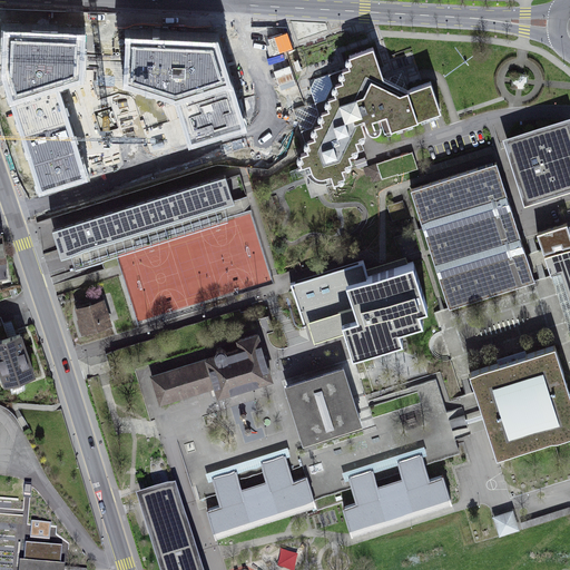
[(5,25),(3,69),(56,81),(81,72),(82,29),(5,25)]
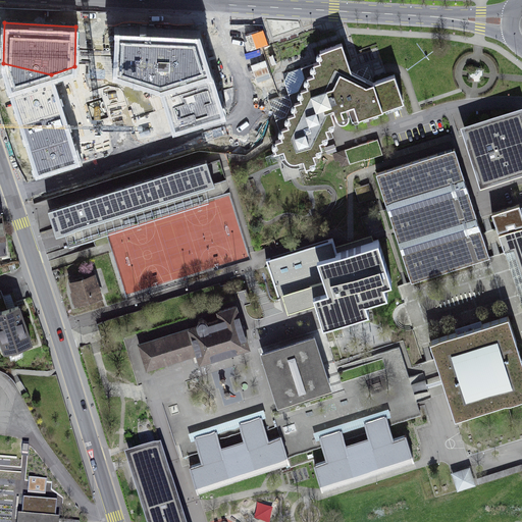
[(114,69),(160,85),(198,33),(116,29),(114,69)]
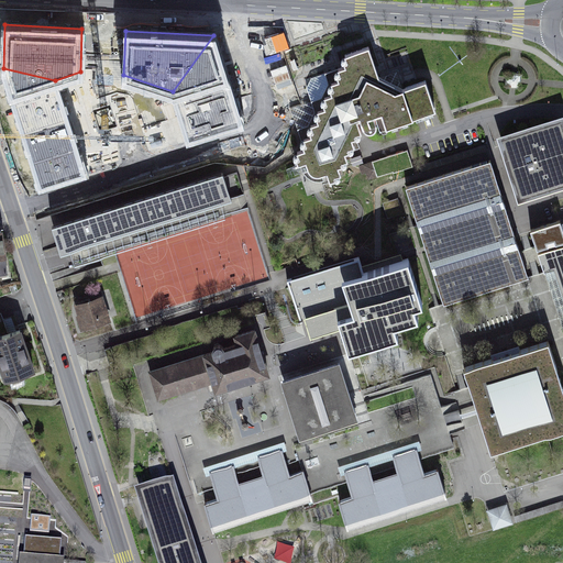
[(241,122),(213,35),(173,91),(188,140),(241,122)]
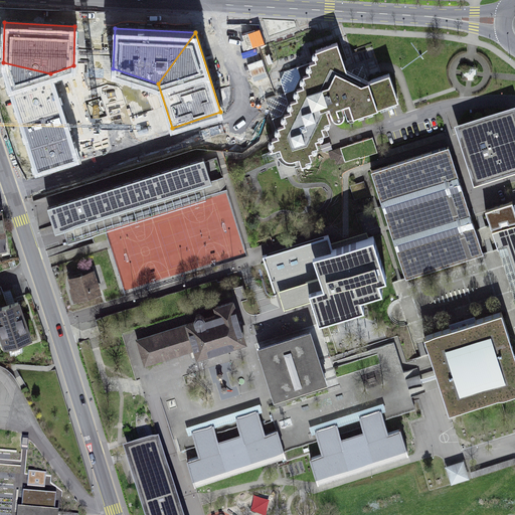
[(285,71),(281,80),(291,111),(272,118),(279,137),(272,139),(272,140),(273,140),(274,143),(272,145),(271,146),(273,151),(276,150),(278,153),(281,152),(282,155),(293,160),(299,158),(302,165),(307,163),(307,161),(307,160),(309,159),(311,159),(312,159),(309,152),(312,151),(313,149),(313,148),(314,146),(316,146),(317,146),(321,145),(319,137),(319,136),(320,135),(321,134),(323,133),(324,133),(325,137),(329,135),(325,124),(326,121),(329,121),(330,121),(327,110),(330,109),(332,117),(334,118),(336,120),(338,120),(340,120),(342,119),(343,117),(344,115),(344,112),(341,105),(343,104),(348,118),(351,120),(360,116),(359,115),(361,115),(362,114),(363,113),(364,112),(398,101),(389,73),(362,83),(359,76),(347,70),(337,42),(316,50),(316,51),(317,51),(317,53),(316,56),(315,57),(316,60),(297,66),(298,67),(285,71)]
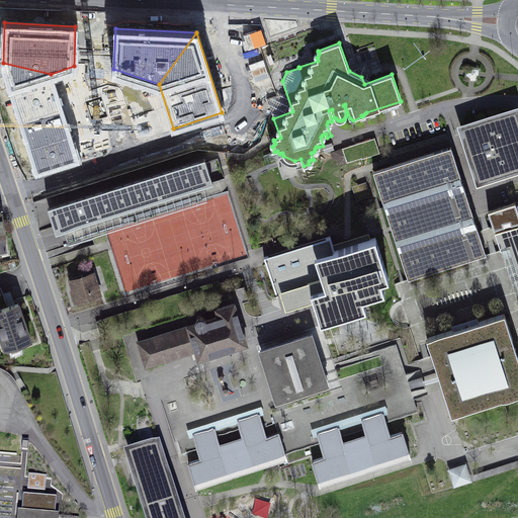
[(3,63),(21,121),(62,108),(51,74),(3,63)]
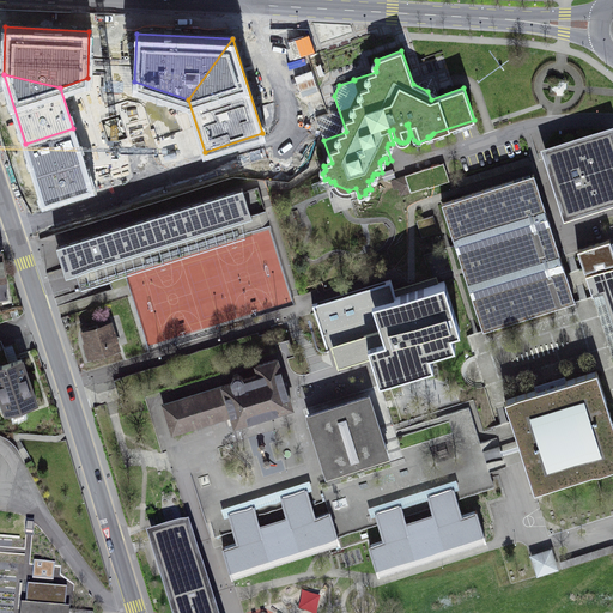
[(303,93),(305,107),(319,104),(317,91),(303,93)]
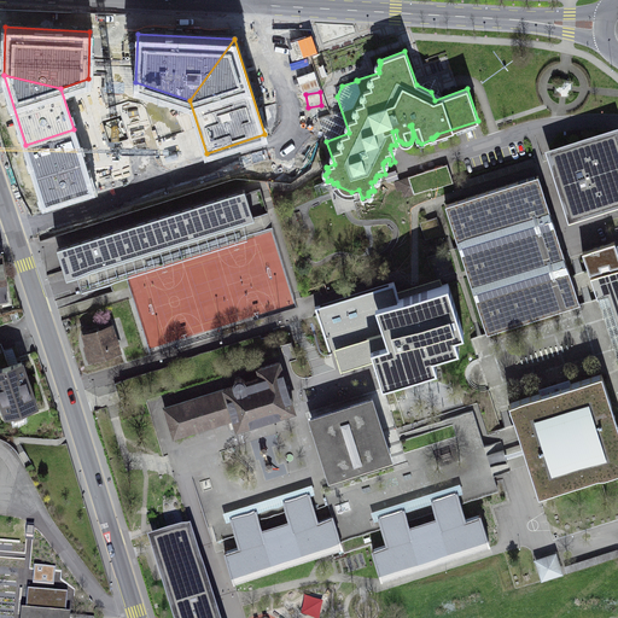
[(92,188),(74,129),(25,145),(44,203),(92,188)]
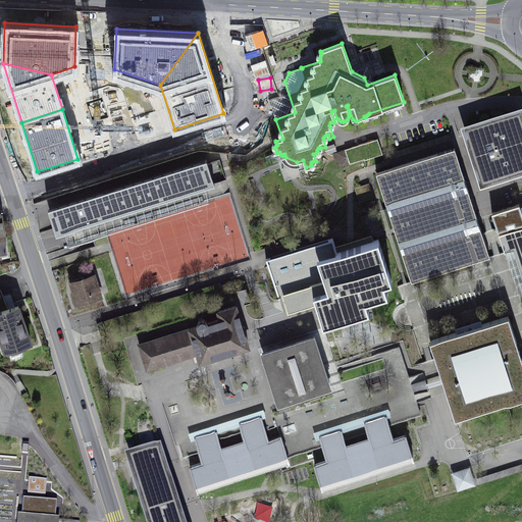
[(521,110),(461,129),(481,191),(521,176),(521,110)]
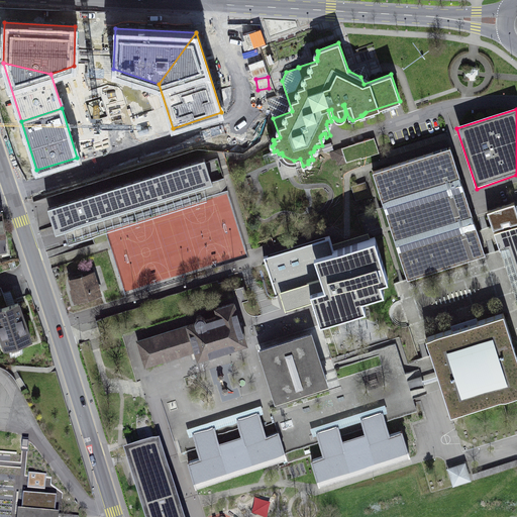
[(332,147),(337,165),(380,150),(375,134),(332,147)]
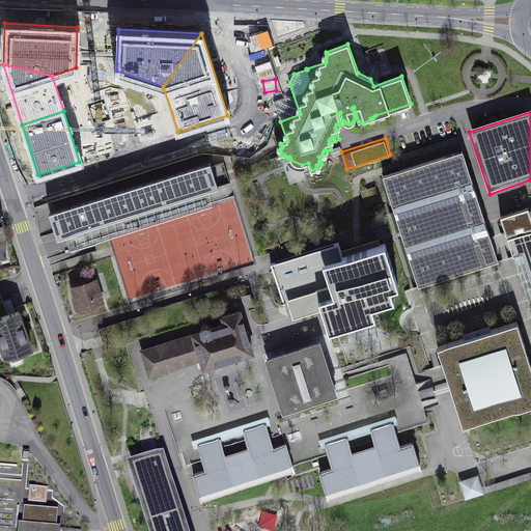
[(379,176),(418,288),(487,266),(499,262),(471,185),(459,150),(434,158),(379,176)]
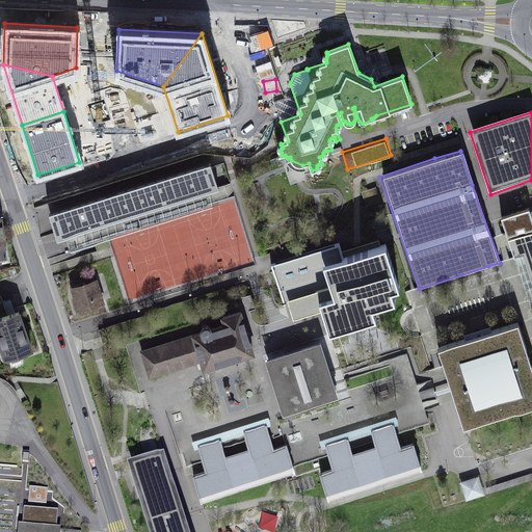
[(54,214),(61,239),(136,216),(220,191),(214,167),(96,202),(54,214)]
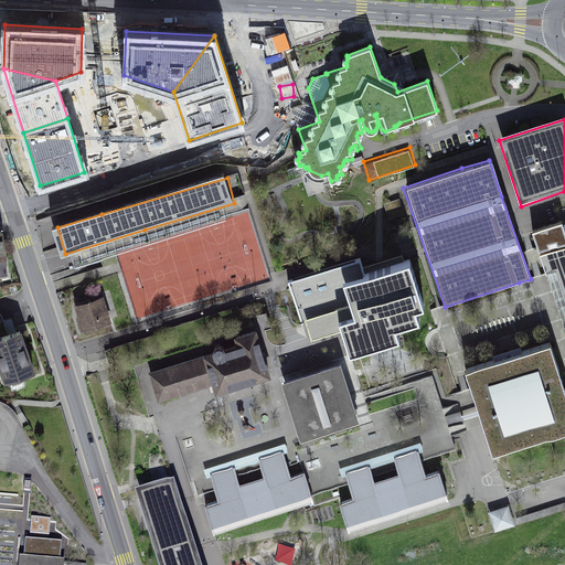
[(539,254),(564,245),(564,226),(563,220),(531,230),(539,254)]
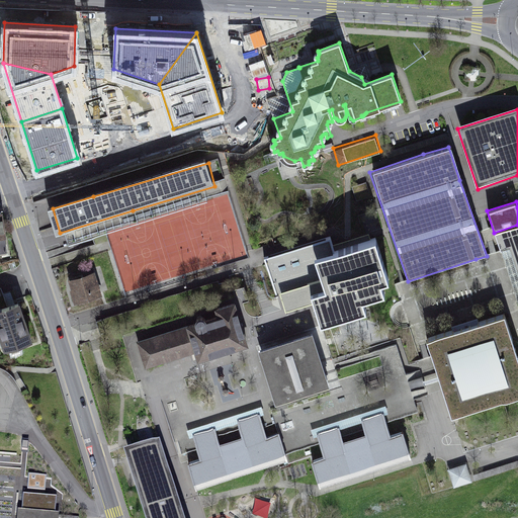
[(517,308),(517,226),(494,233),(500,253),(509,281),(517,308)]
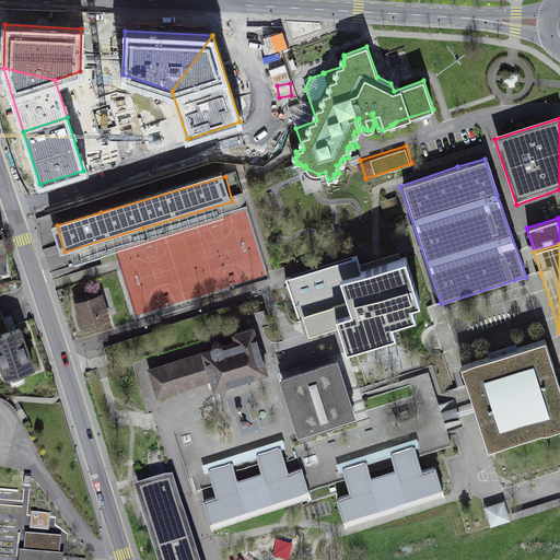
[(357,256),(284,279),(300,325),(337,311),(340,321),(351,352),(432,329),(409,257),(371,268),(362,270),(357,256)]
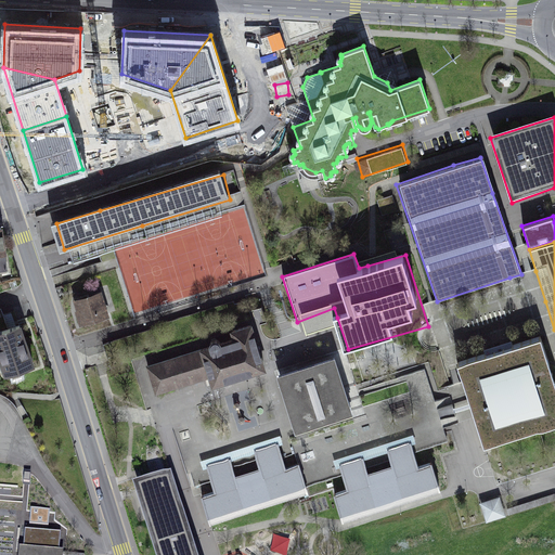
[(105,295),(81,302),(88,325),(112,318),(105,295)]
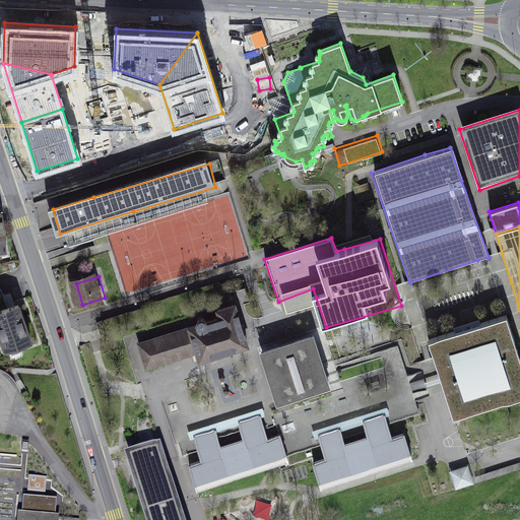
[(237,311),(235,305),(217,310),(220,318),(207,322),(206,320),(204,319),(202,318),(200,318),(198,320),(197,321),(196,323),(197,325),(138,343),(146,368),(196,351),(198,356),(199,361),(248,345),(237,311)]
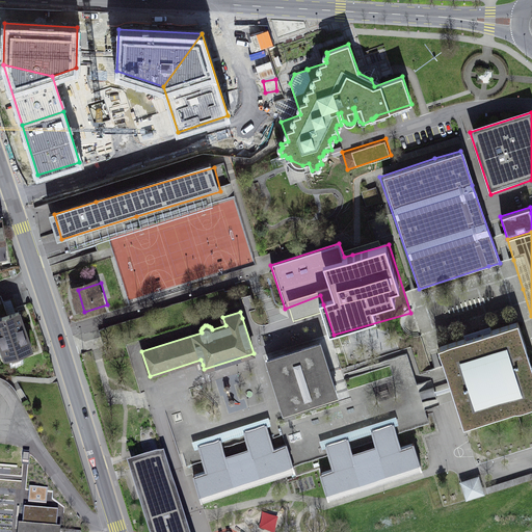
[(26,314),(0,320),(0,341),(4,340),(9,361),(36,352),(26,314)]
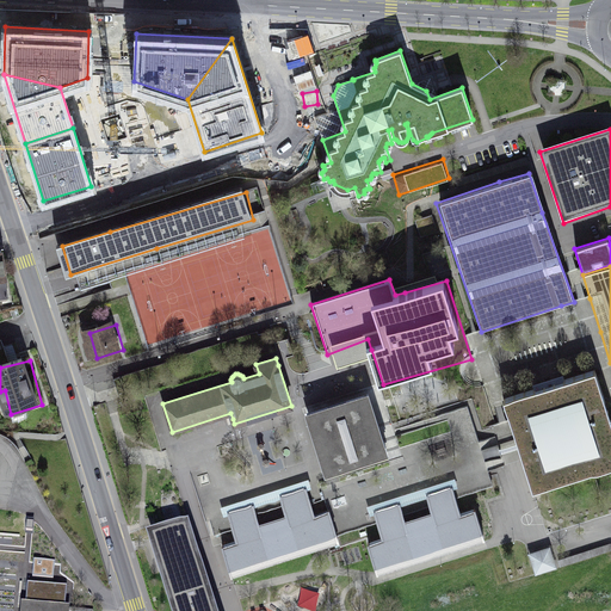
[(550,384),(504,400),(519,450),(532,492),(610,466),(610,420),(594,370),(550,384)]
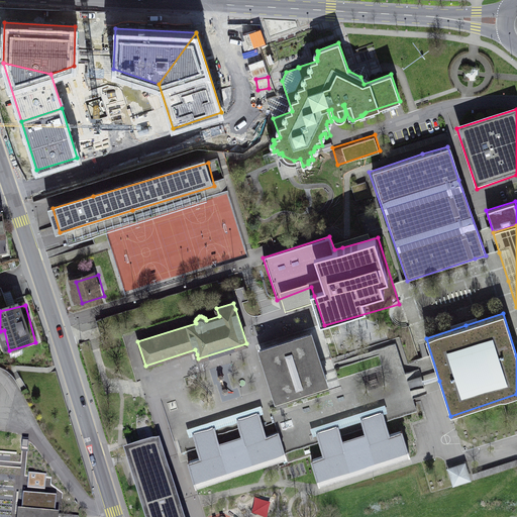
[(311,333),(260,349),(272,387),(276,400),(327,384),(311,333)]
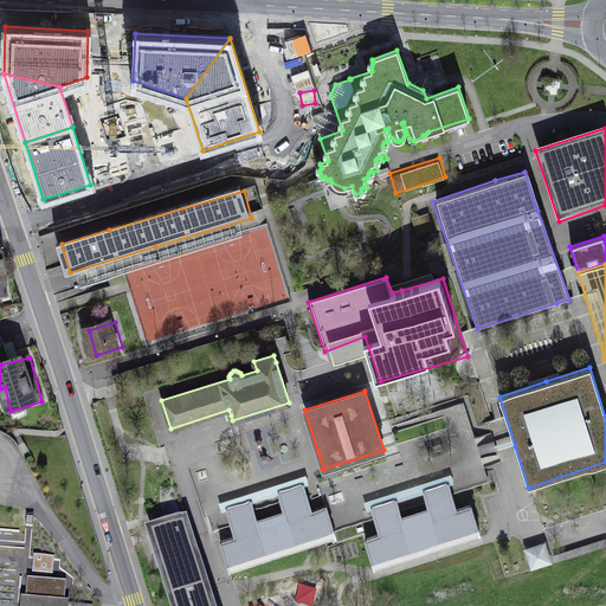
[(380,534),(366,539),(374,567),(406,556),(479,533),(471,505),(457,510),(449,483),(436,488),(424,491),(429,505),(401,515),(397,500),(385,503),(372,508),(380,534)]
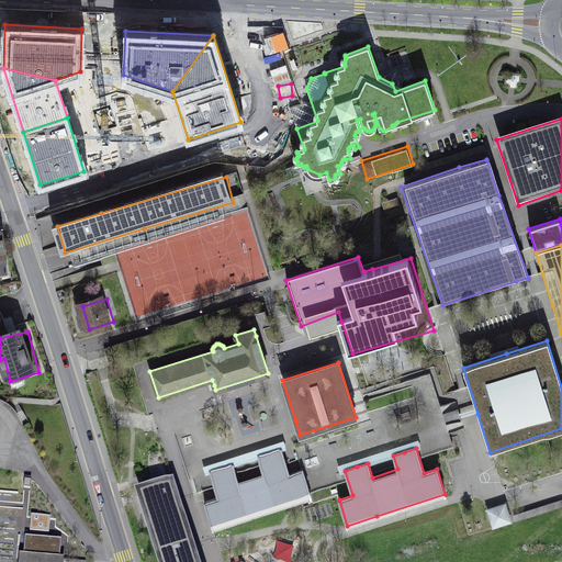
[(213,527),(311,496),(306,482),(303,470),(289,474),(281,449),(270,452),(258,456),(262,471),(237,479),(233,464),(220,469),(210,471),(217,497),(204,502),(213,527)]
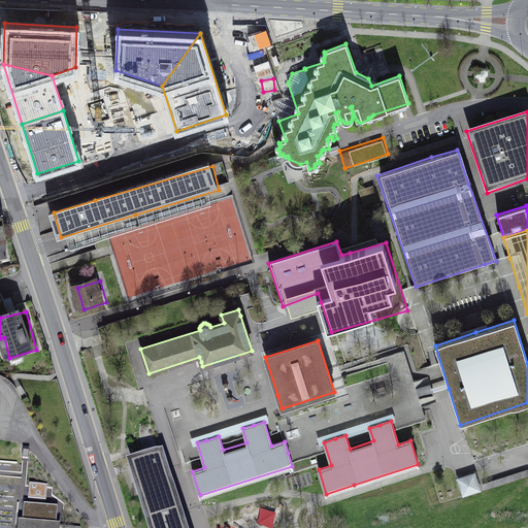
[(194,527),(166,446),(133,457),(136,466),(157,527),(194,527)]
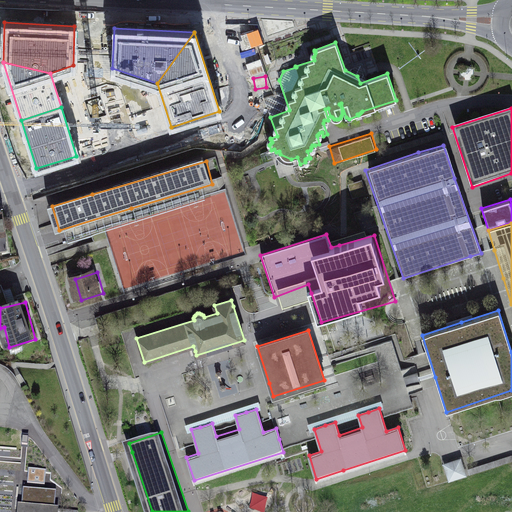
[(442,459),(448,478),(467,472),(460,453),(442,459)]
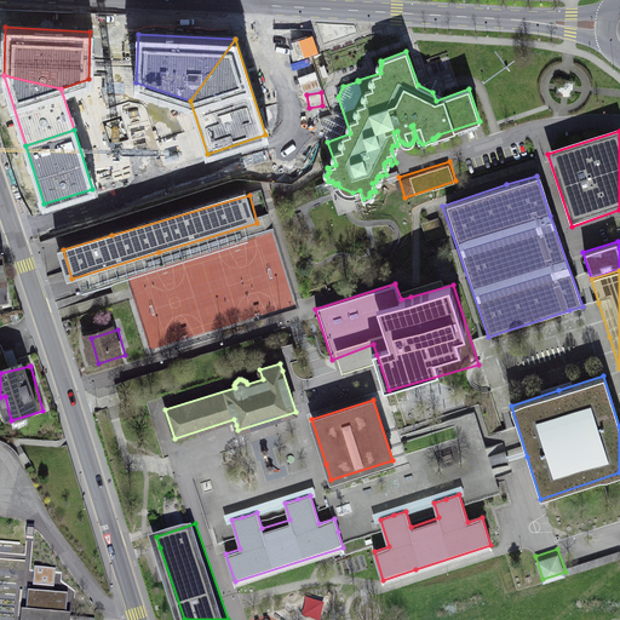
[(21,608),(19,619),(68,619),(69,612),(74,613),(75,598),(68,597),(68,592),(28,589),(26,608),(21,608)]
